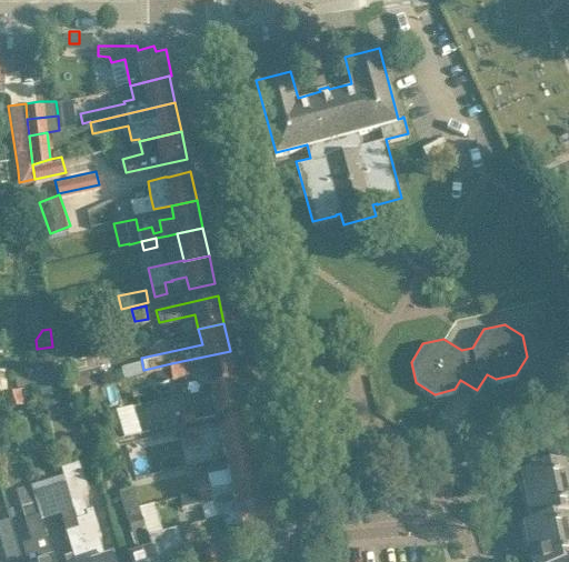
[(68,371),(68,370),(96,362),(93,351),(51,360),(52,361),(55,374),(68,371)]
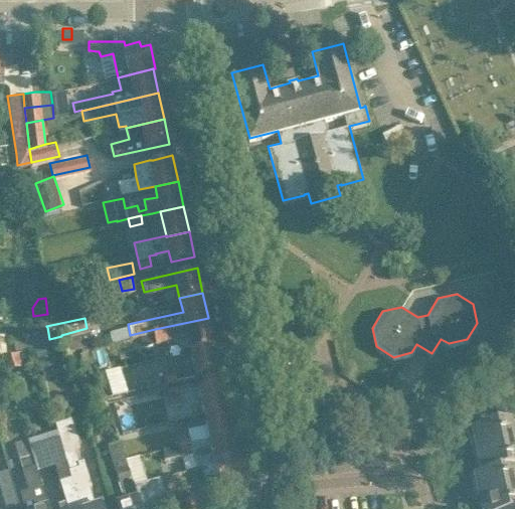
[(140,338),(141,342),(187,332),(191,349),(214,344),(208,318),(155,329),(130,335),(131,340),(140,338)]
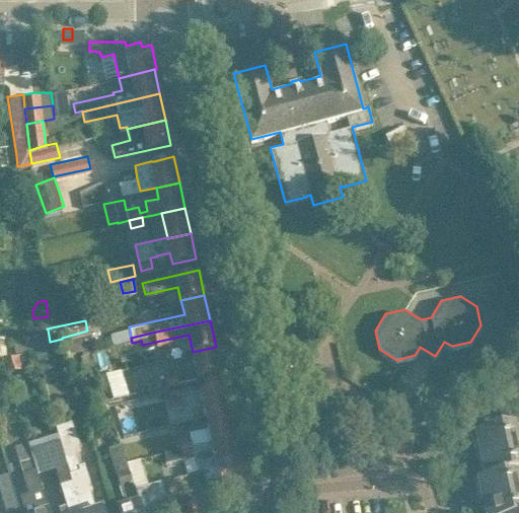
[(90,345),(87,331),(62,338),(62,339),(65,352),(81,349),(82,353),(80,353),(82,365),(94,362),(92,354),(94,354),(92,345),(90,345)]
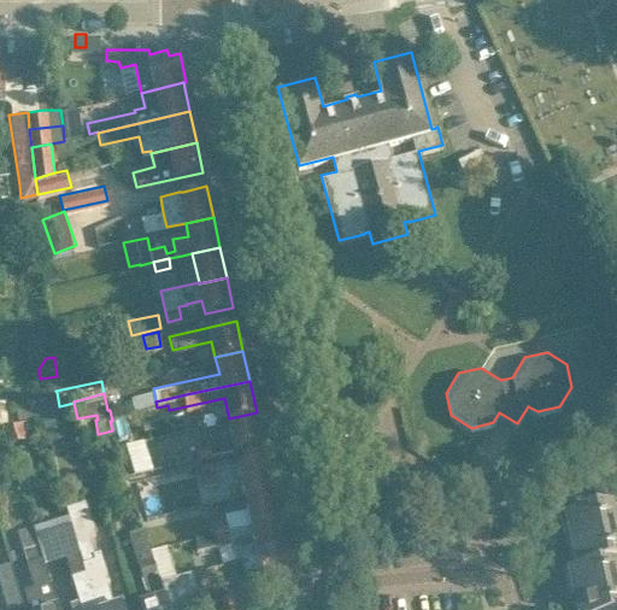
[(198,457),(212,453),(263,443),(257,412),(229,418),(233,434),(206,439),(207,441),(195,445),(198,457)]
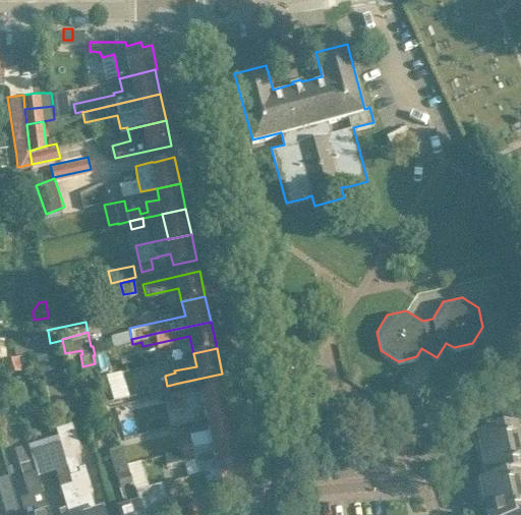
[(17,354),(2,358),(6,372),(21,367),(17,354)]
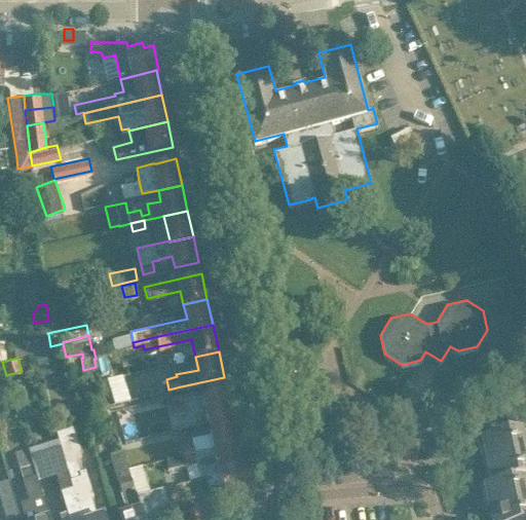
[(203,394),(210,419),(232,414),(227,388),(203,394)]
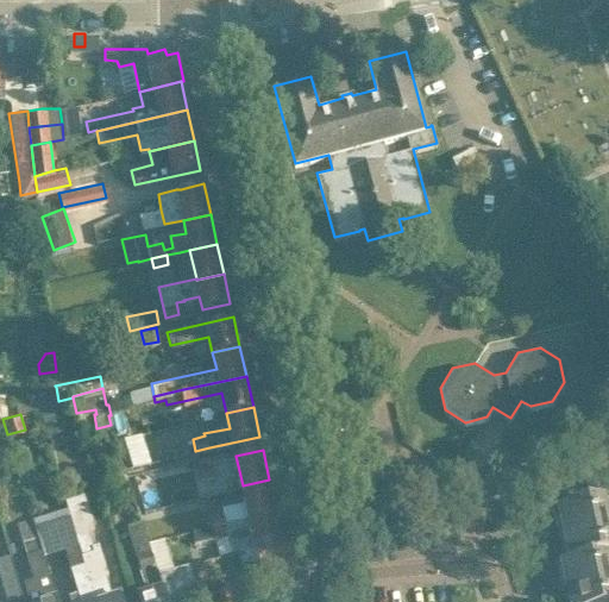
[(199,464),(202,477),(215,475),(213,462),(199,464)]
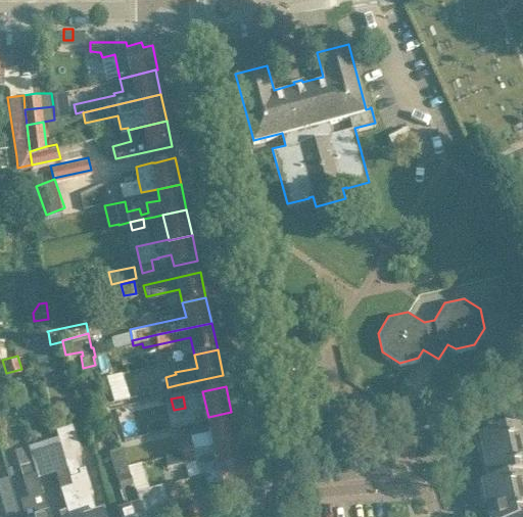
[(208,417),(214,443),(237,437),(231,412),(208,417)]
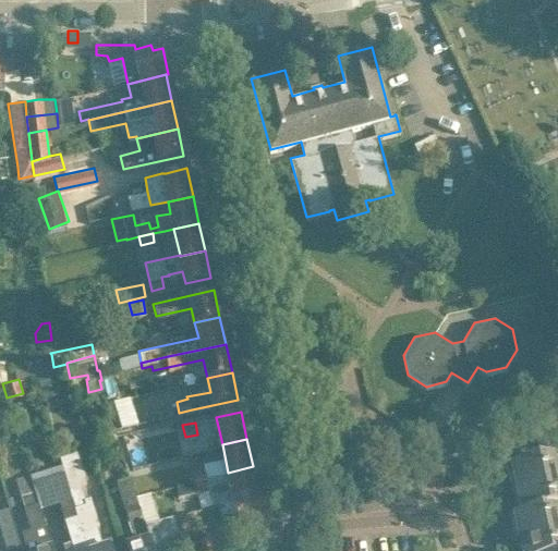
[(82,468),(76,450),(61,455),(76,504),(89,550),(111,550),(109,542),(94,547),(93,543),(101,540),(96,525),(99,524),(91,497),(84,499),(81,485),(84,473),(82,468)]
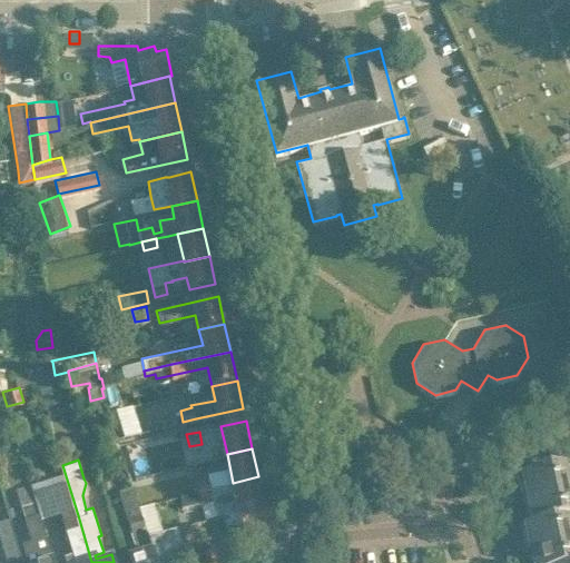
[(569,461),(518,473),(523,497),(569,486),(567,475),(569,474),(569,461)]
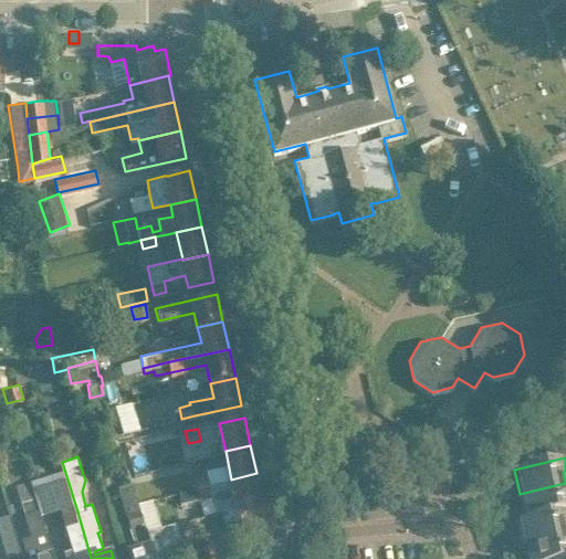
[(40,514),(60,507),(72,546),(63,549),(66,558),(91,558),(77,512),(62,462),(60,462),(62,470),(30,480),(39,509),(40,514)]
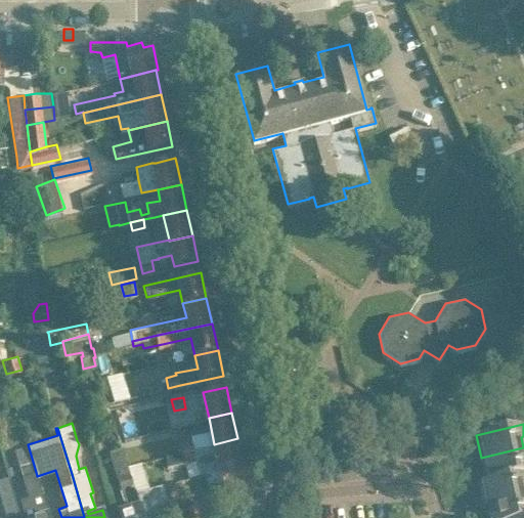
[(179,440),(182,450),(193,448),(190,437),(179,440)]
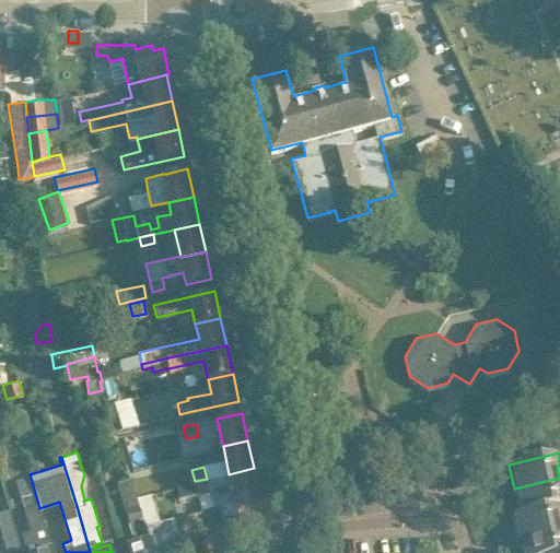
[(212,506),(234,501),(259,495),(254,468),(229,474),(207,479),(195,481),(175,485),(177,496),(208,490),(212,506)]
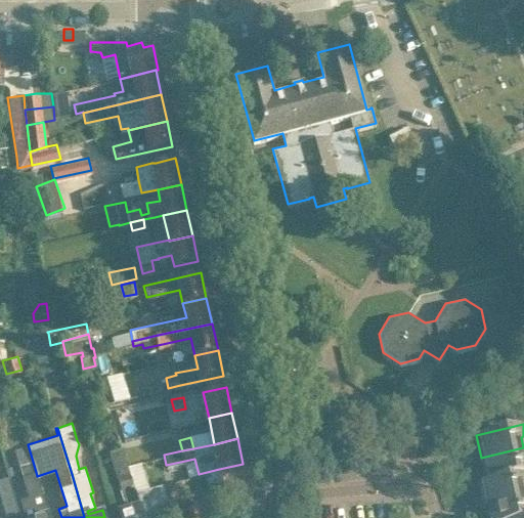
[(29,495),(19,499),(26,517),(49,517),(37,476),(36,472),(28,444),(14,448),(29,495)]
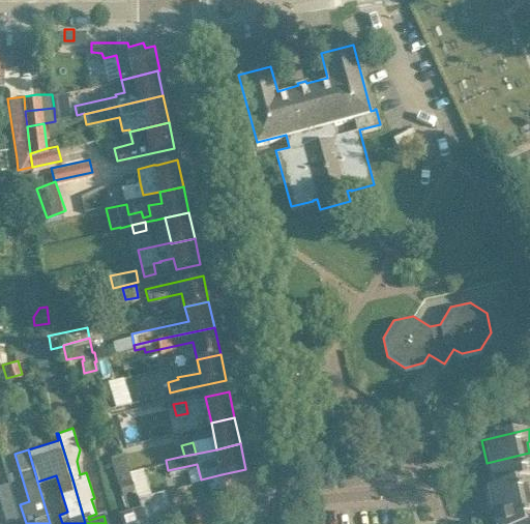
[(128,470),(122,450),(109,456),(117,481),(127,514),(118,516),(120,523),(145,523),(128,470)]
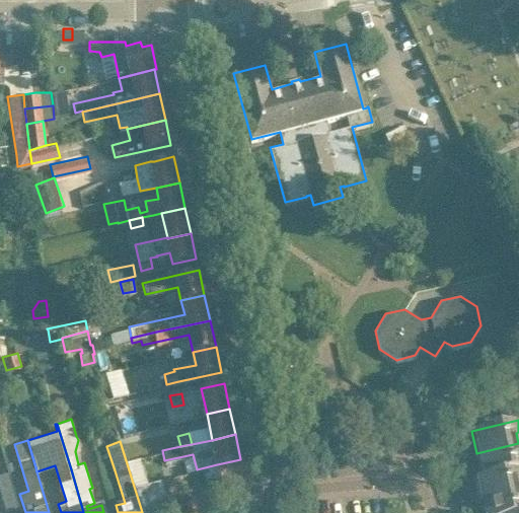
[(476,453),(482,474),(486,473),(516,466),(516,467),(518,466),(518,443),(476,453)]
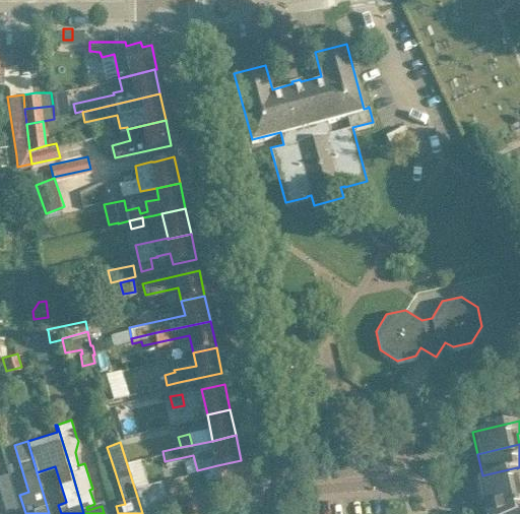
[(135,458),(126,461),(142,513),(157,513),(153,501),(159,499),(153,482),(143,485),(135,458)]
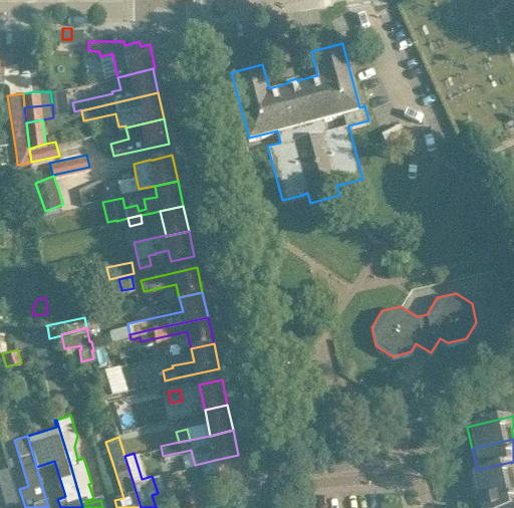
[(238,455),(215,460),(220,483),(246,477),(241,454),(238,455)]
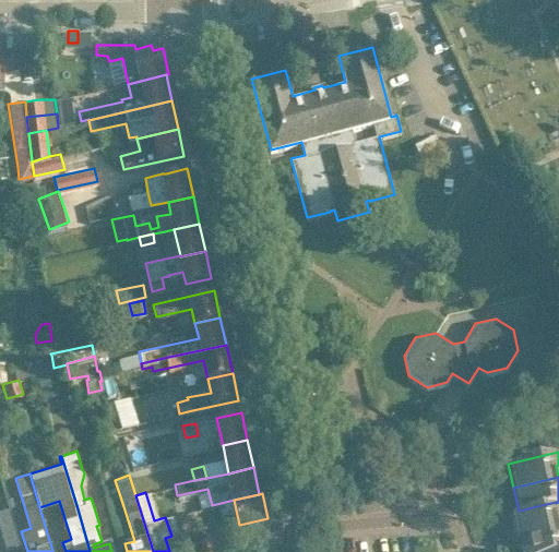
[(556,502),(523,510),(519,511),(514,512),(518,527),(514,528),(515,536),(558,525),(558,515),(556,503),(556,502)]
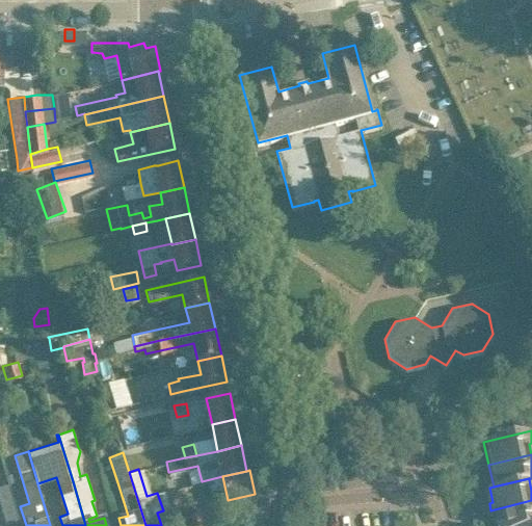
[(21,525),(19,518),(9,484),(0,487),(0,498),(7,521),(8,525),(21,525)]
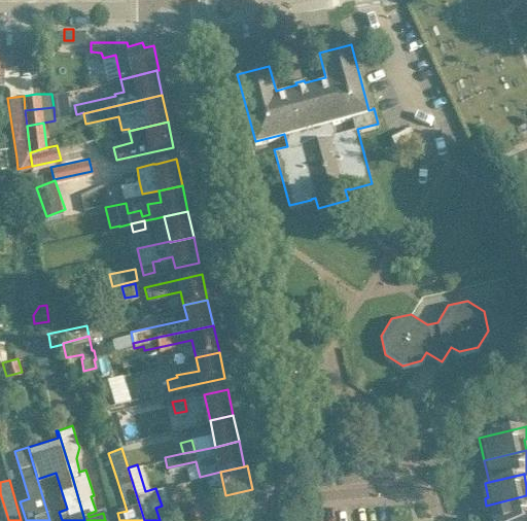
[(526,495),(486,506),(488,514),(492,513),(493,520),(519,520),(526,519),(526,495)]
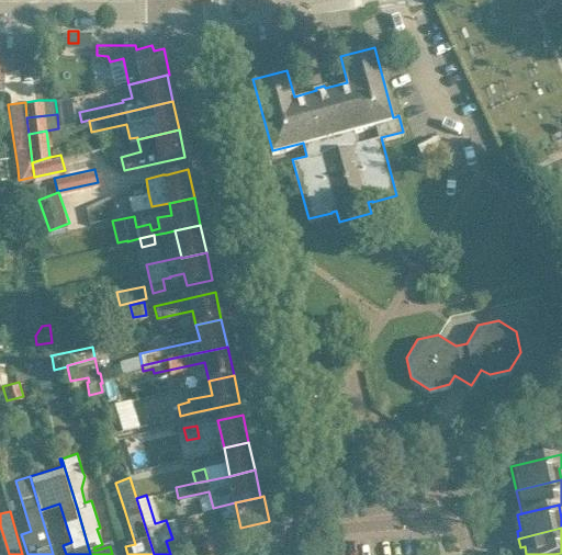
[(187,554),(180,535),(172,539),(166,541),(170,554),(187,554)]
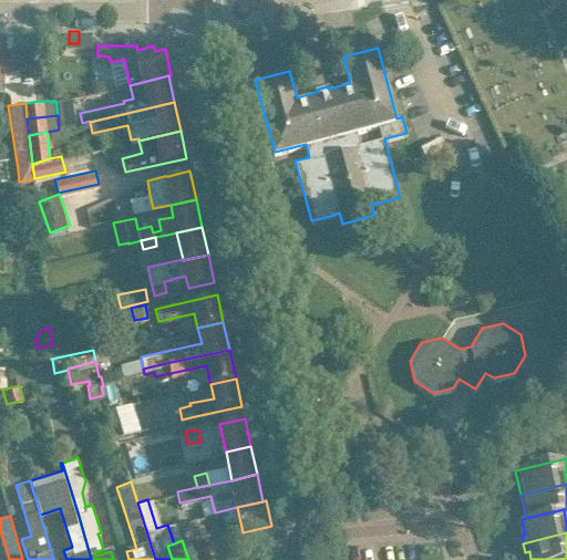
[(218,540),(206,546),(210,556),(223,550),(218,540)]
